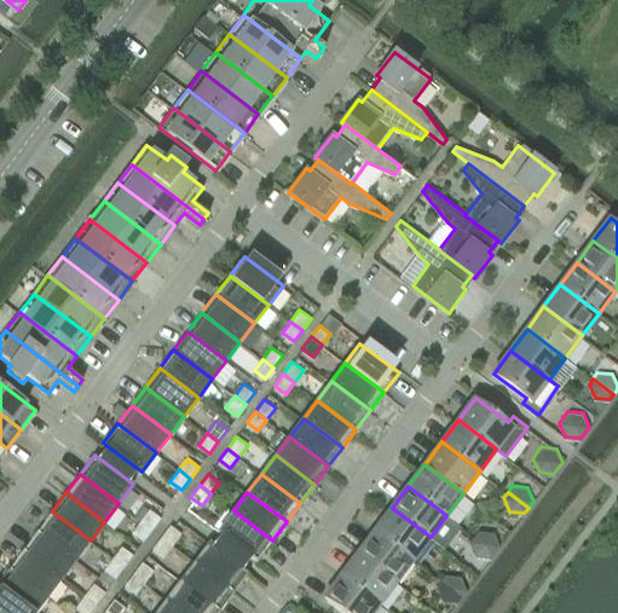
[(140,520),(151,528),(161,516),(150,508),(140,520)]
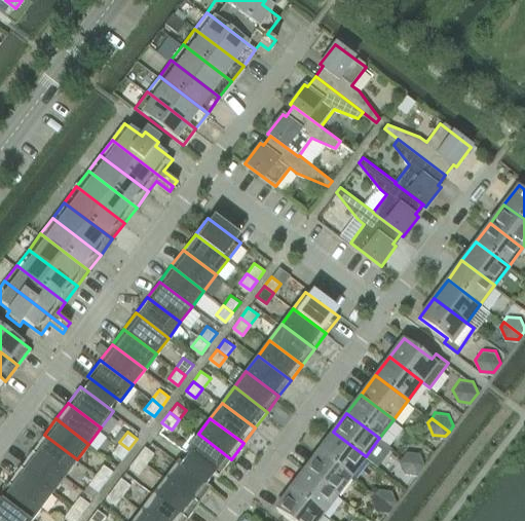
[(366,456),(333,432),(319,450),(351,475),(366,456)]
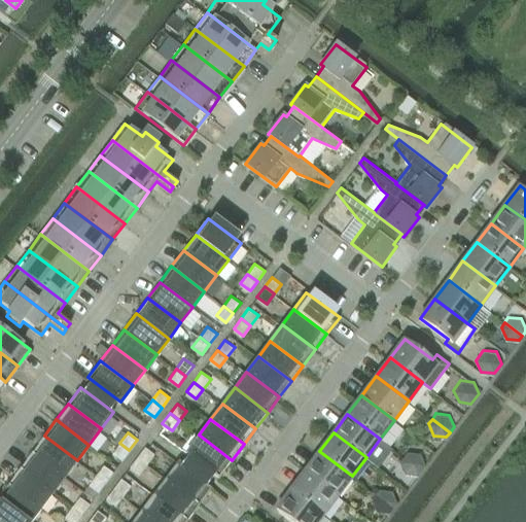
[(232,460),(199,435),(186,452),(219,477),(232,460)]
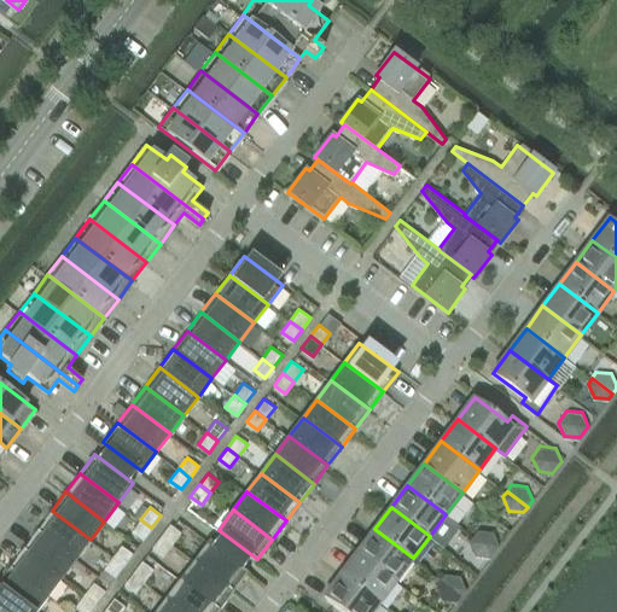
[(91,540),(52,511),(38,529),(76,558),(91,540)]
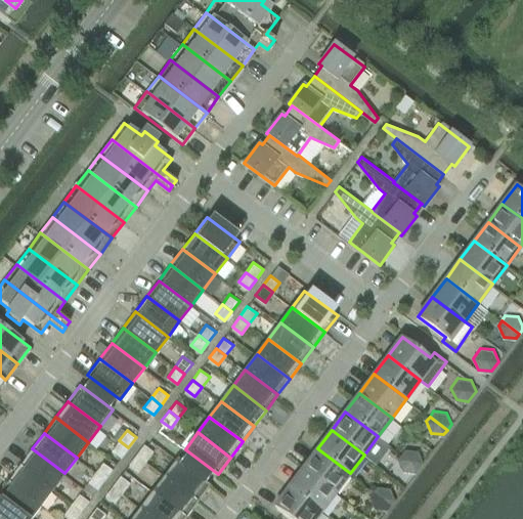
[(128,447),(119,440),(112,449),(121,458),(128,447)]
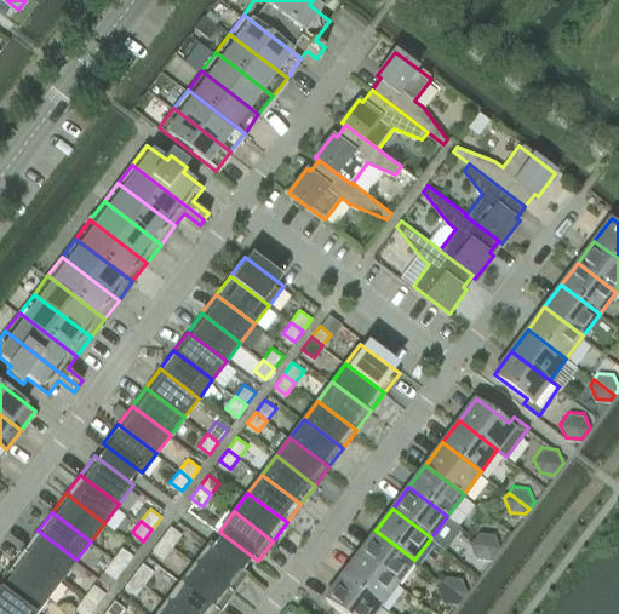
[(161,537),(173,545),(183,533),(171,524),(161,537)]
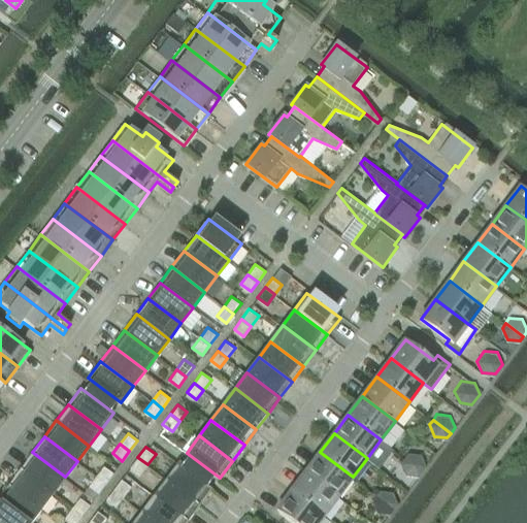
[(65,477),(32,452),(21,467),(54,492),(65,477)]
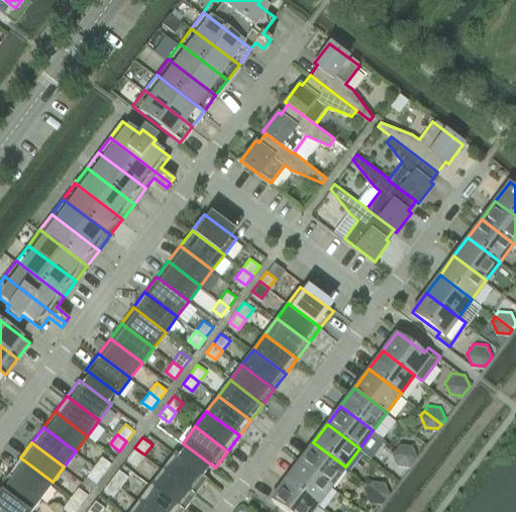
[(345,467),(313,442),(299,462),(331,485),(345,467)]
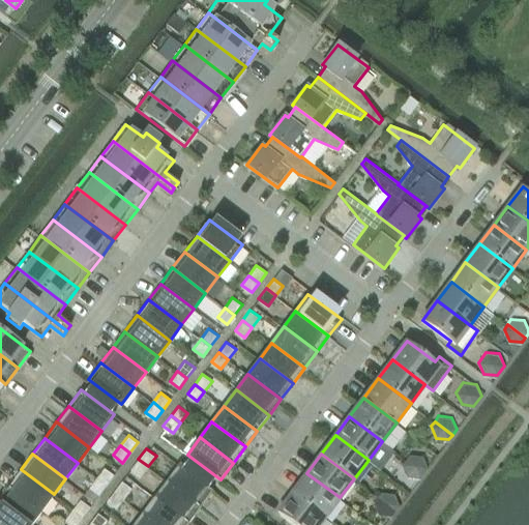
[(410,454),(406,459),(423,472),(428,467),(422,455),(410,454)]
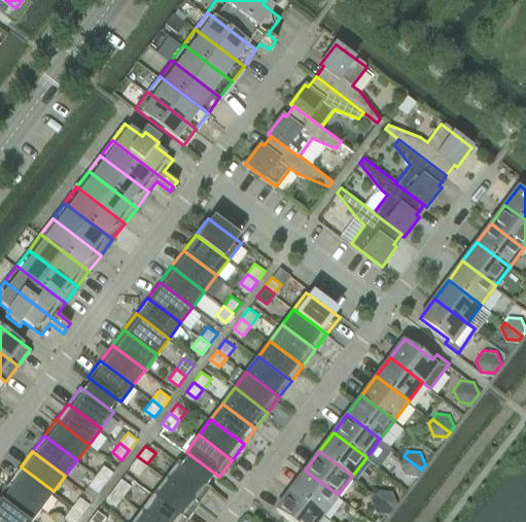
[(147,463),(137,456),(130,465),(140,474),(147,463)]
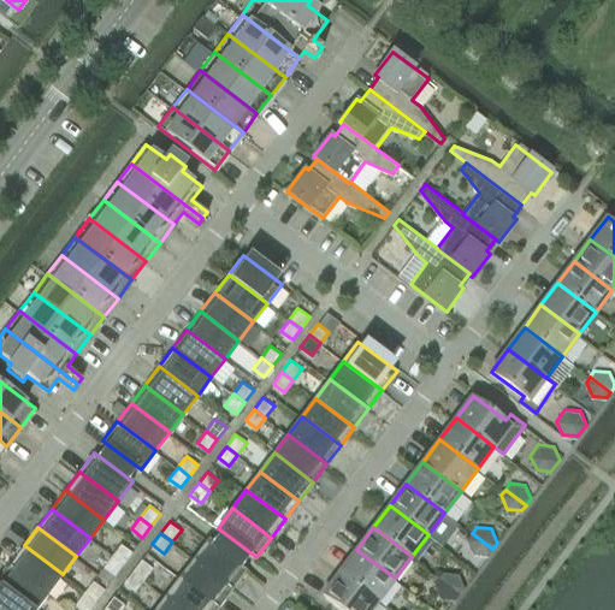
[(492,549),(472,533),(468,539),(473,552),(488,555),(492,549)]
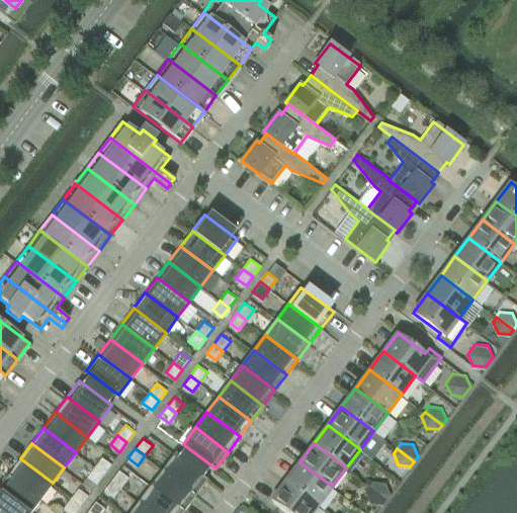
[(176,453),(164,469),(196,494),(208,478),(176,453)]
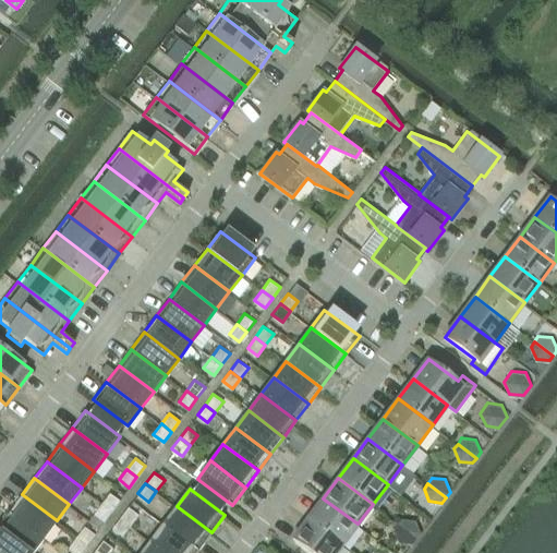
[(101,503),(111,511),(120,500),(110,492),(101,503)]
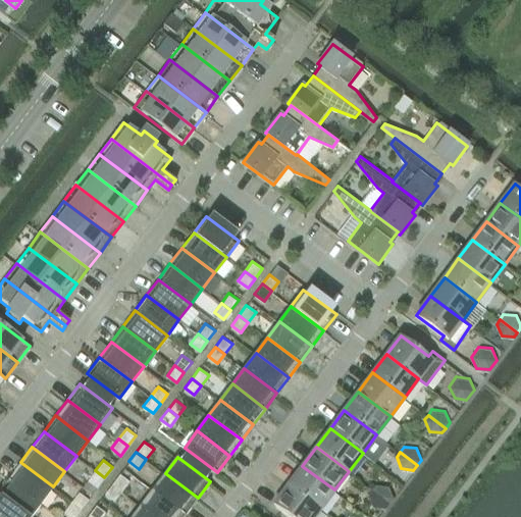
[(53,486),(20,462),(8,478),(41,503),(53,486)]
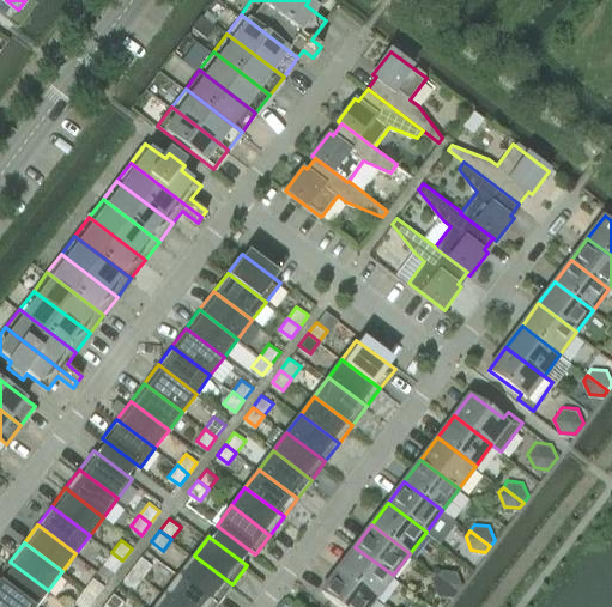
[(355,547),(339,569),(376,598),(393,575),(355,547)]
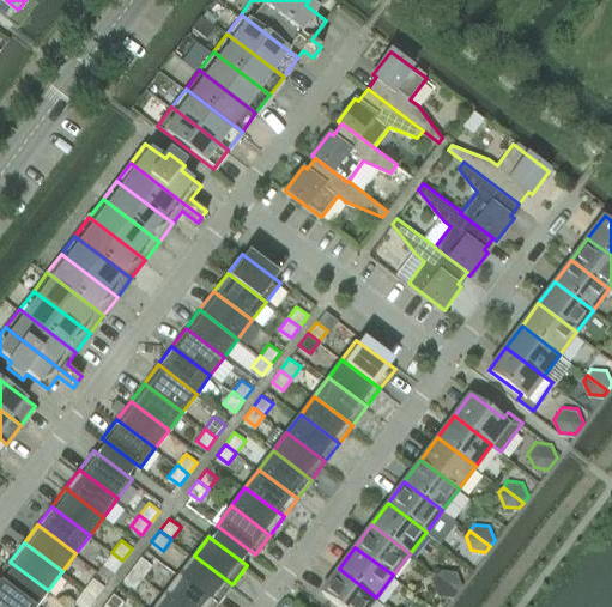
[(122,560),(111,552),(103,563),(114,571),(122,560)]
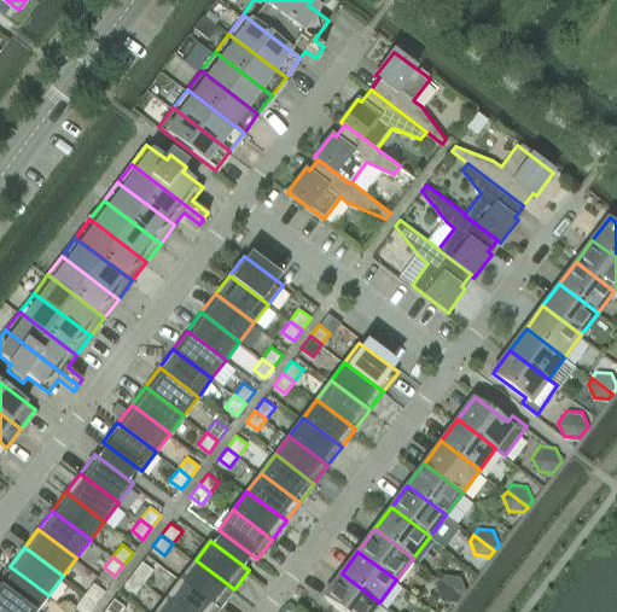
[(143,559),(133,571),(144,580),(153,569),(143,559)]
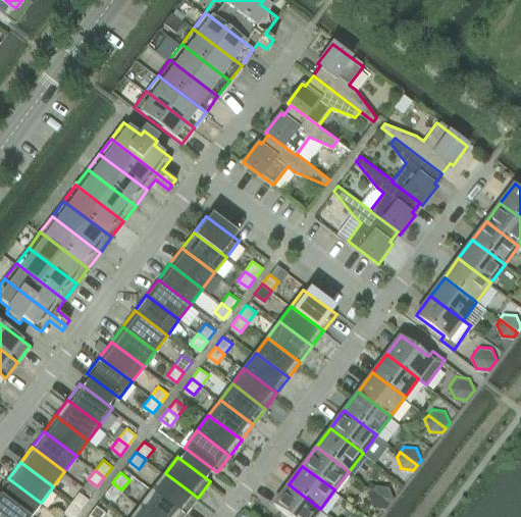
[(198,498),(165,473),(153,489),(186,514),(198,498)]
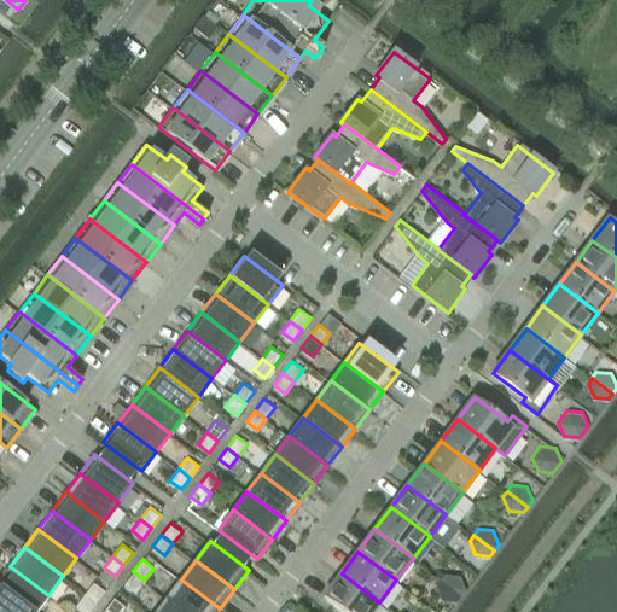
[(35,611),(48,595),(10,566),(0,578),(0,587),(33,611),(35,611)]
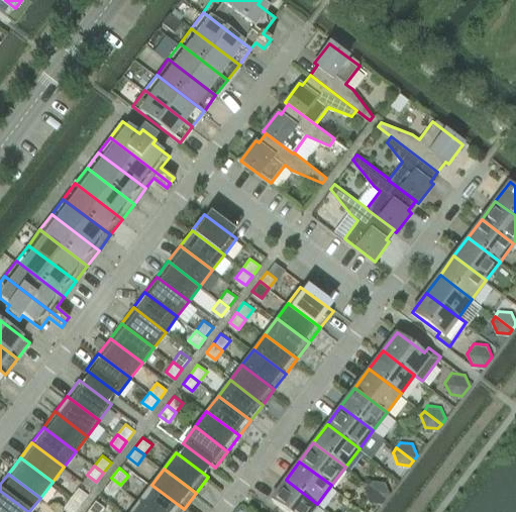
[(120,485),(111,478),(104,488),(113,495),(120,485)]
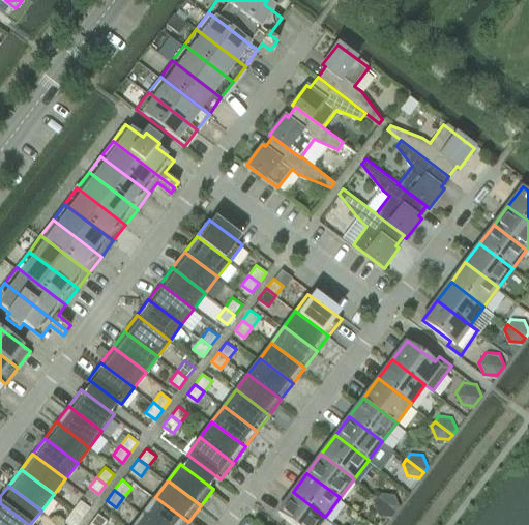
[(377,496),(395,509),(400,504),(394,493),(381,491),(377,496)]
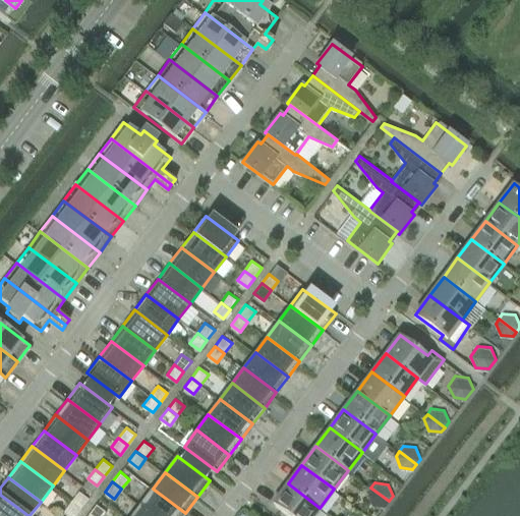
[(313,515),(320,508),(288,483),(273,503),(291,515),(313,515)]
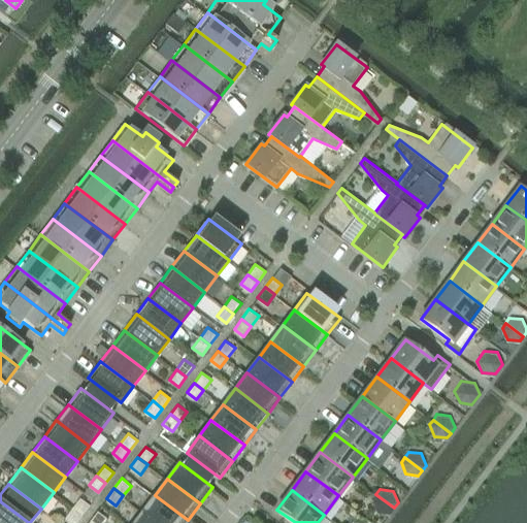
[(394,508),(375,494),(372,499),(377,511),(390,513),(394,508)]
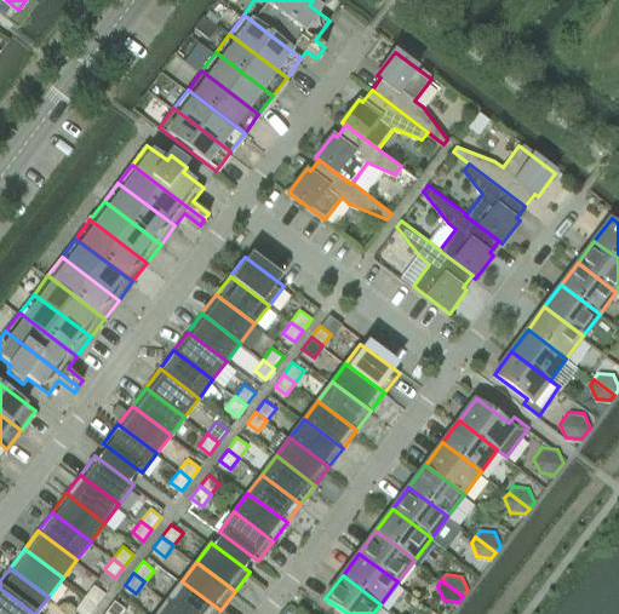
[(182,581),(168,600),(187,613),(217,613),(221,610),(182,581)]
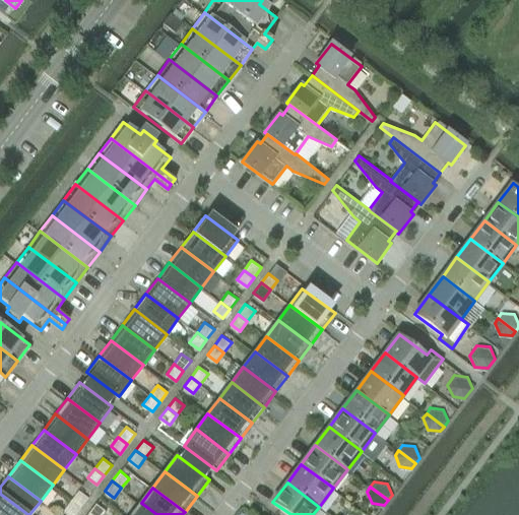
[(71,499),(81,507),(88,497),(78,490),(71,499)]
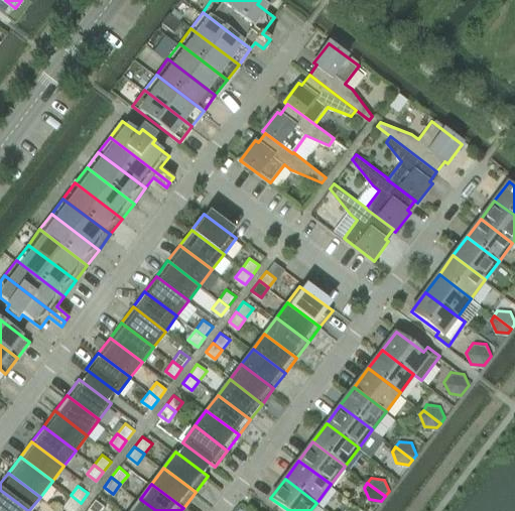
[(27,510),(0,490),(0,510),(27,510)]
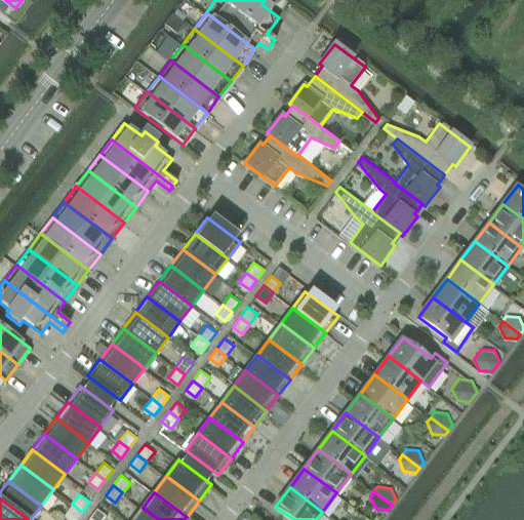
[(75,519),(82,512),(72,504),(65,514),(73,519),(75,519)]
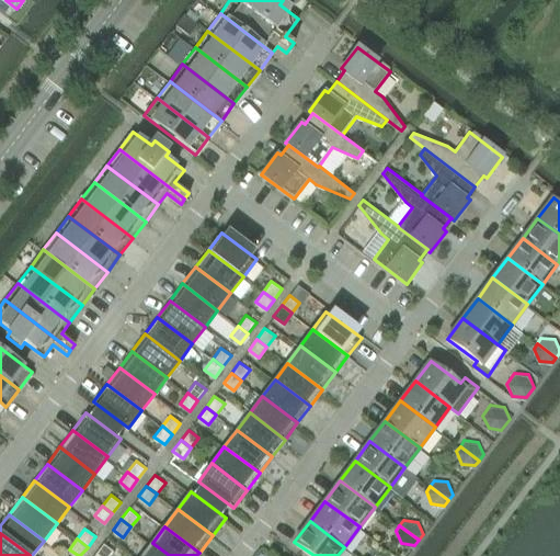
[(104,542),(95,553),(99,555),(109,555),(114,549),(104,542)]
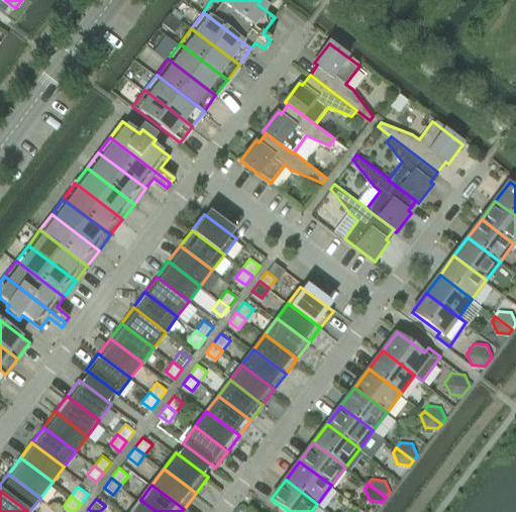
[(156,511),(140,500),(130,511),(156,511)]
